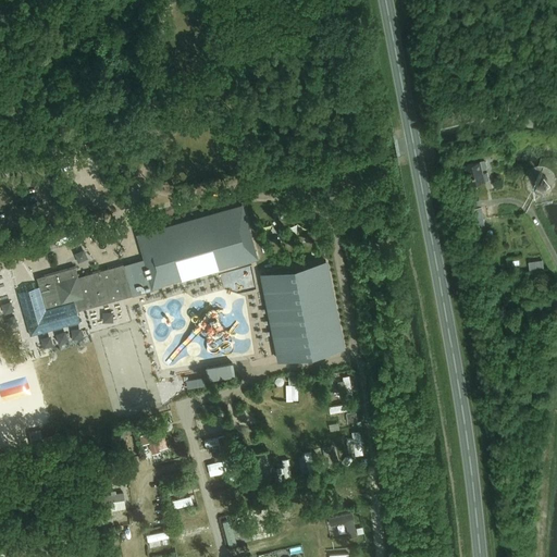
[(485,161),(467,164),(471,184),(490,180),(489,173),(484,174),(483,170),(486,169),(487,166),(487,162),(485,161)]
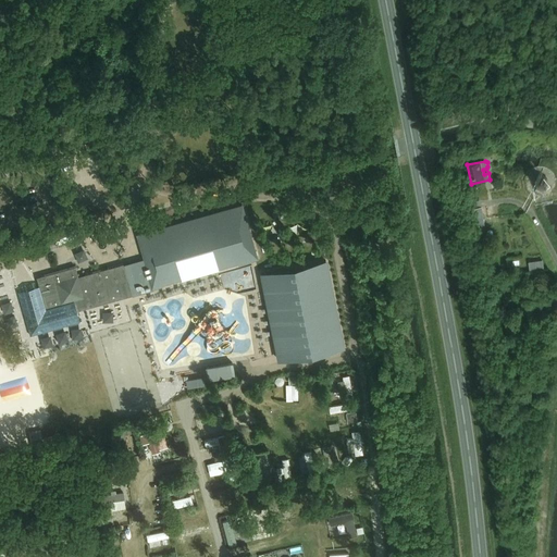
[(543,175),(536,176),(534,182),(535,187),(540,190),(546,189),(548,184),(547,178),(543,175)]
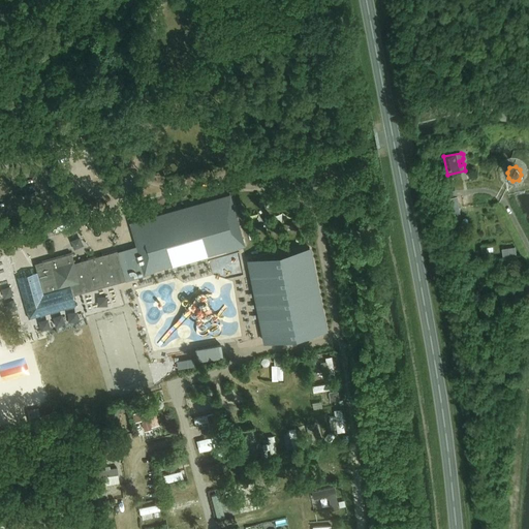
[(136,246),(118,251),(125,280),(154,271),(177,263),(244,245),(229,194),(129,222),(136,246)]
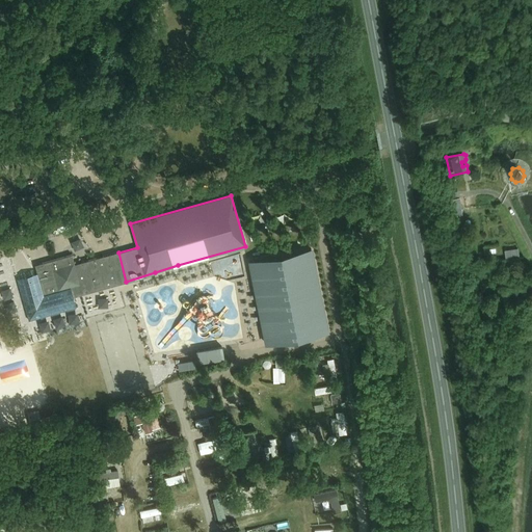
[(462,215),(460,198),(445,201),(448,217),(462,215)]
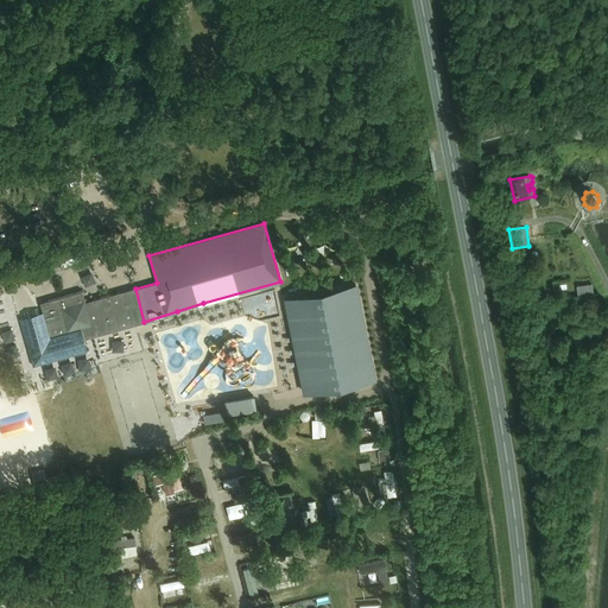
[(377,379),(356,283),(283,298),(299,377),(302,394),(377,379)]
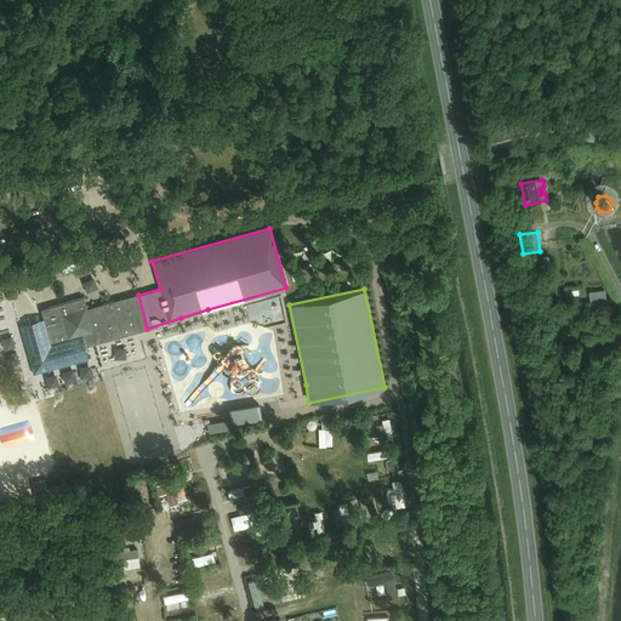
[(40,319),(20,325),(27,351),(34,374),(45,371),(89,359),(86,349),(85,346),(147,329),(138,295),(137,294),(117,300),(97,306),(87,308),(84,297),(41,309),(44,318),(40,319)]
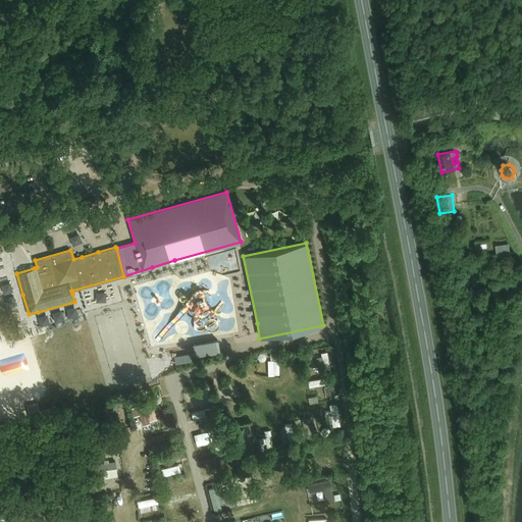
[(220,352),(218,340),(192,344),(194,356),(220,352)]
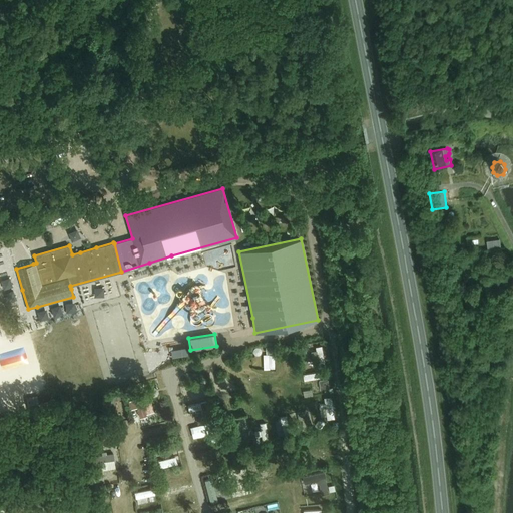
[(187,348),(172,351),(173,357),(188,355),(187,348)]
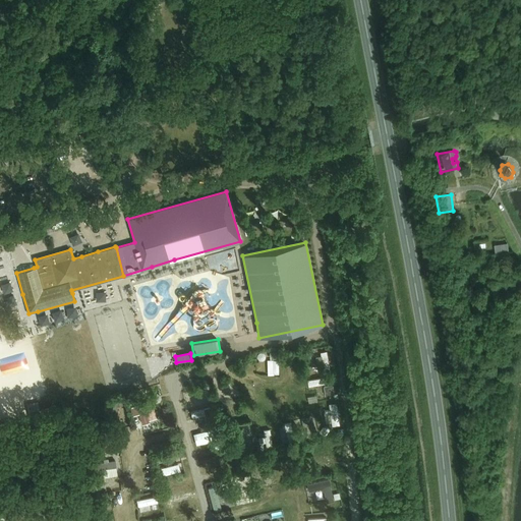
[(268,374),(279,373),(279,359),(267,360),(268,374)]
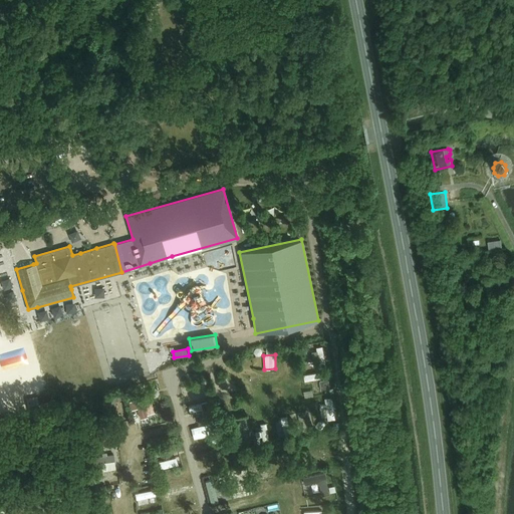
[(136,400),(129,402),(132,410),(138,408),(141,417),(147,415),(154,412),(150,396),(142,398),(142,397),(136,399),(136,400)]
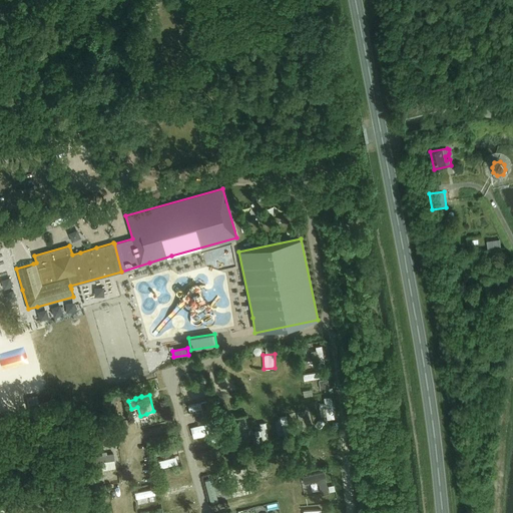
[(112,399),(100,402),(103,417),(116,414),(112,399)]
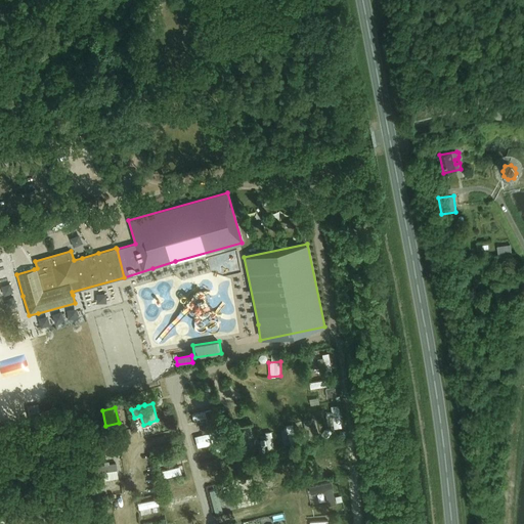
[(98,440),(99,450),(114,447),(113,438),(98,440)]
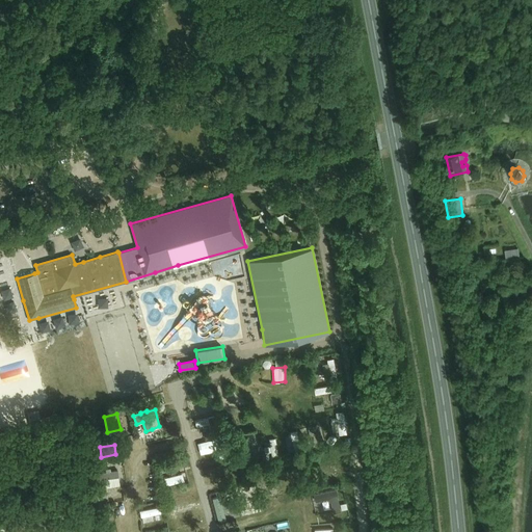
[(314,481),(323,480),(322,473),(328,472),(327,466),(313,468),(314,481)]
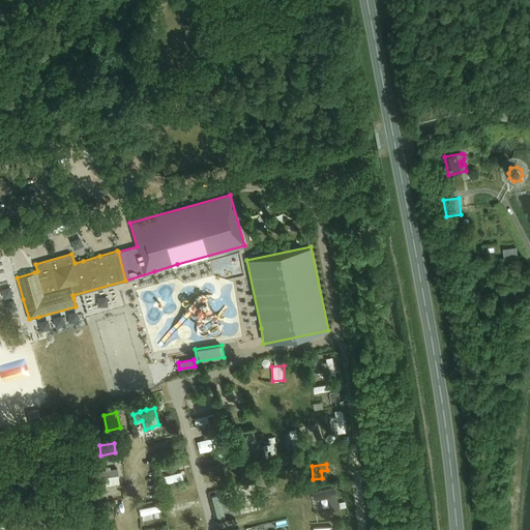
[(95,487),(116,483),(115,475),(116,475),(115,468),(93,471),(95,487)]
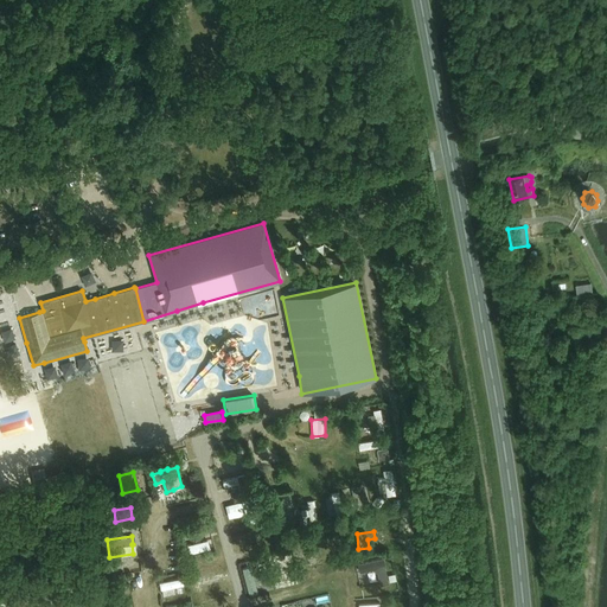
[(213,536),(186,544),(189,553),(216,545),(213,536)]
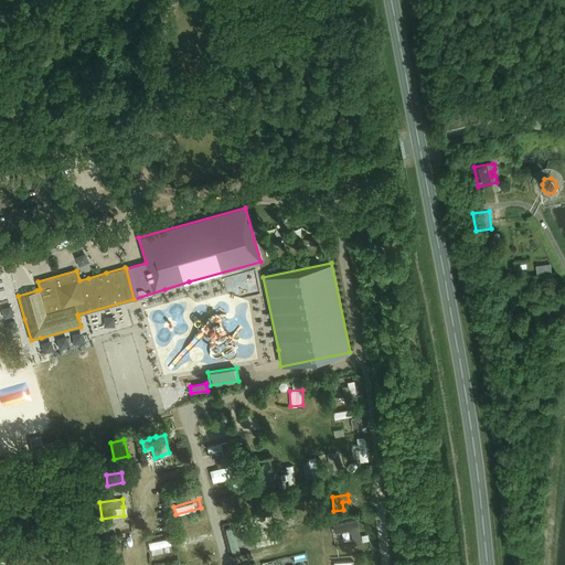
[(350,542),(348,521),(332,522),(334,543),(350,542)]
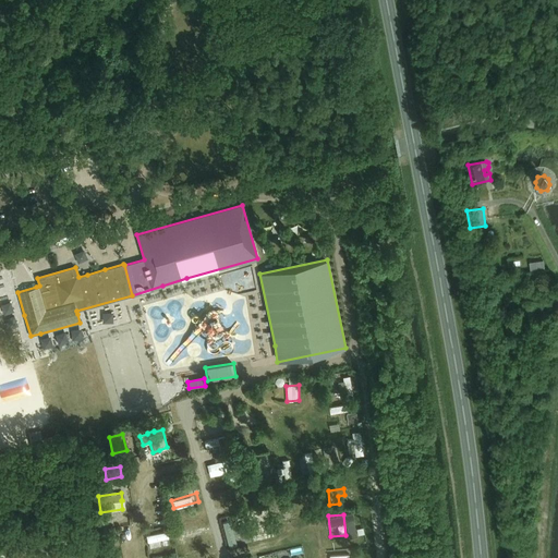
[(257,538),(265,535),(258,517),(250,519),(257,538)]
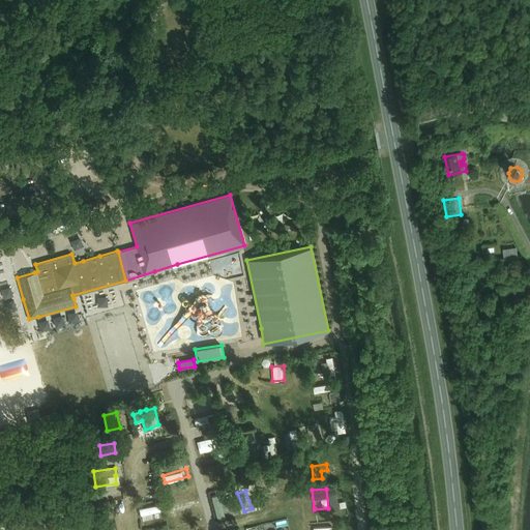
[(217,517),(226,514),(221,495),(212,496),(217,517)]
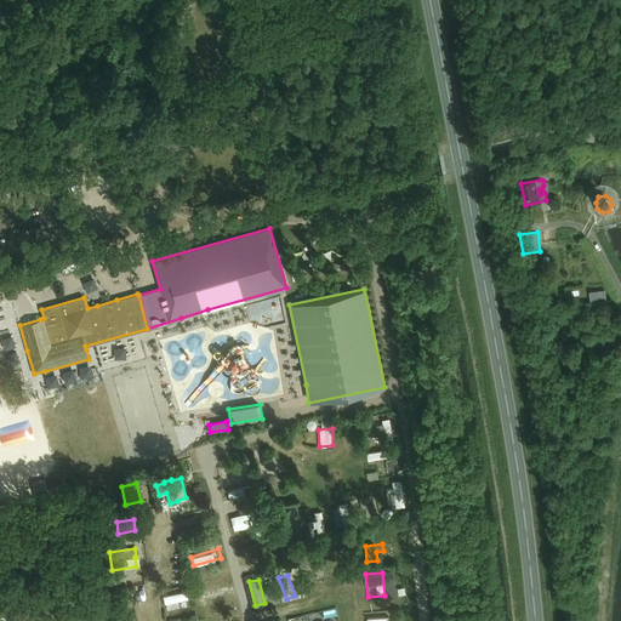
[(166,605),(191,600),(188,590),(164,594),(166,605)]
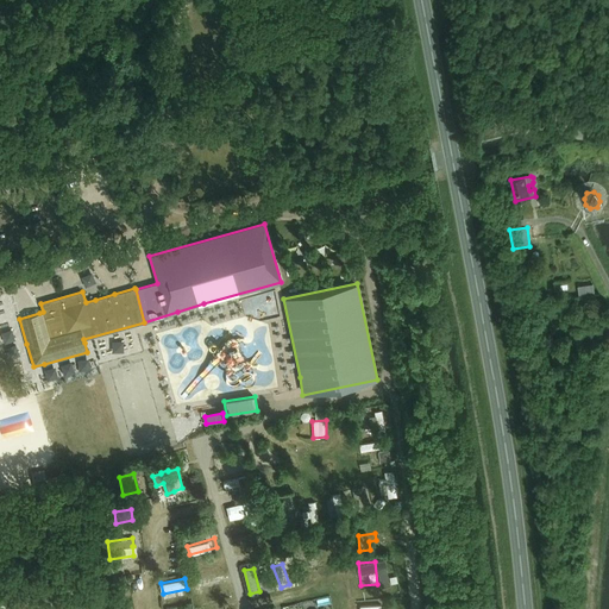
[(196,604),(227,598),(224,582),(193,588),(196,604)]
